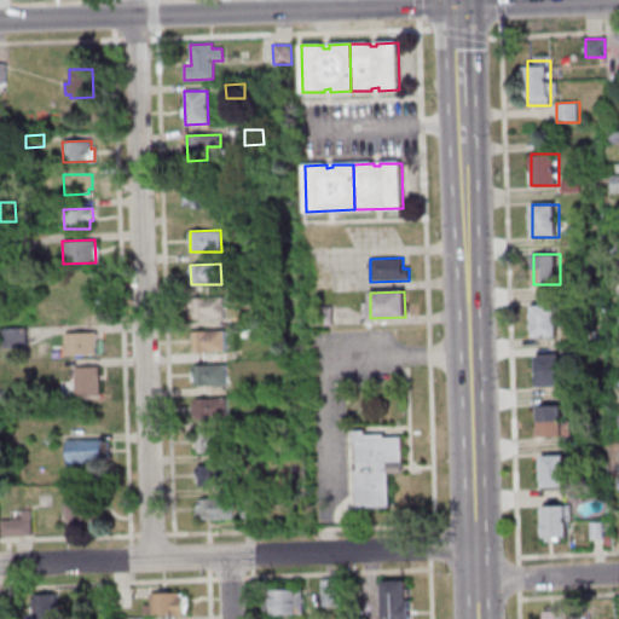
[(192,318),(191,299),(223,298),(223,317),(192,318)]
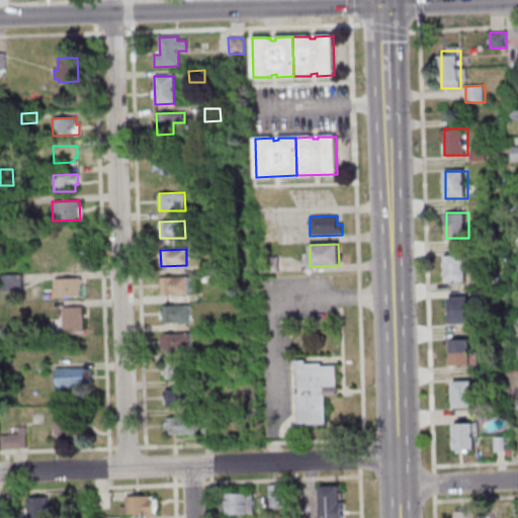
[(466,254),(446,254),(446,280),(466,280),(466,254)]
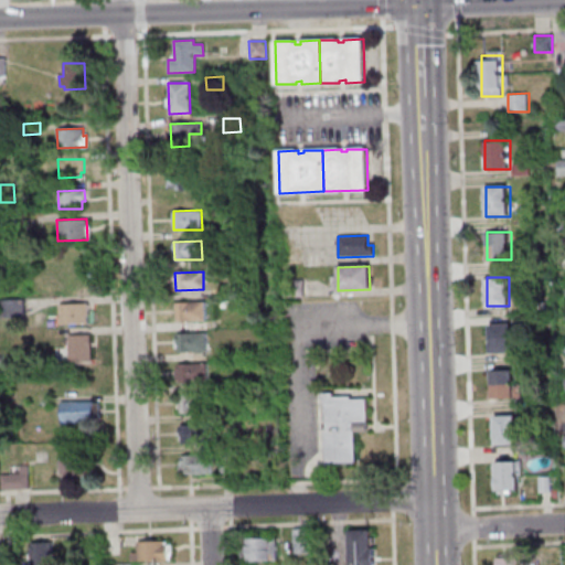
[(301,280),(301,296),(283,297),(283,280),(301,280)]
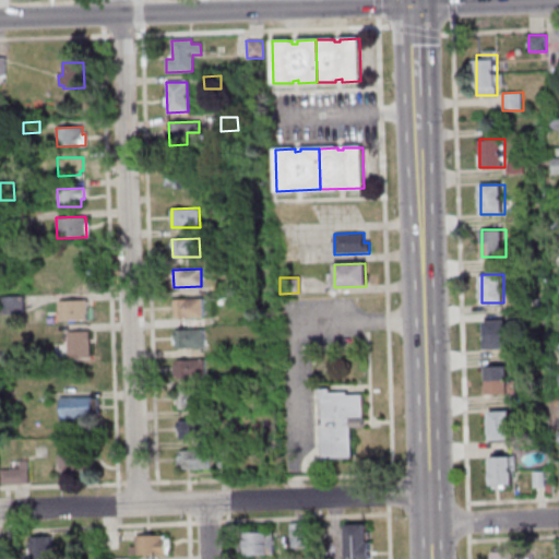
[(0,297),(23,297),(23,313),(0,313),(0,297)]
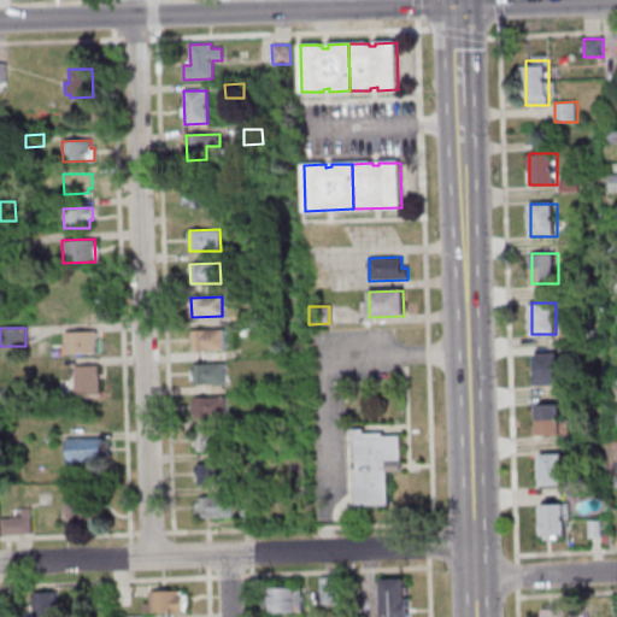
[(223,350),(192,351),(192,331),(223,330),(223,350)]
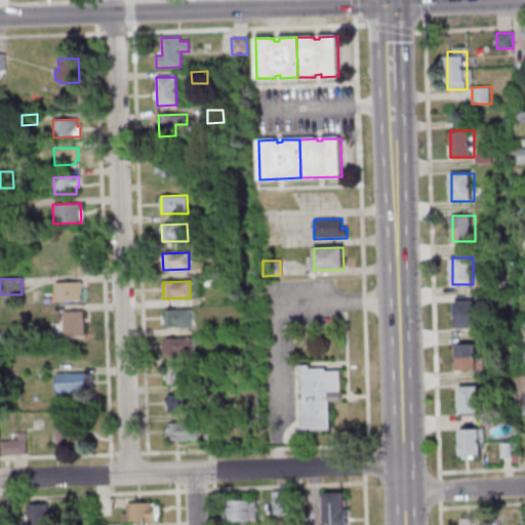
[(54,283),(81,282),(81,300),(54,300),(54,283)]
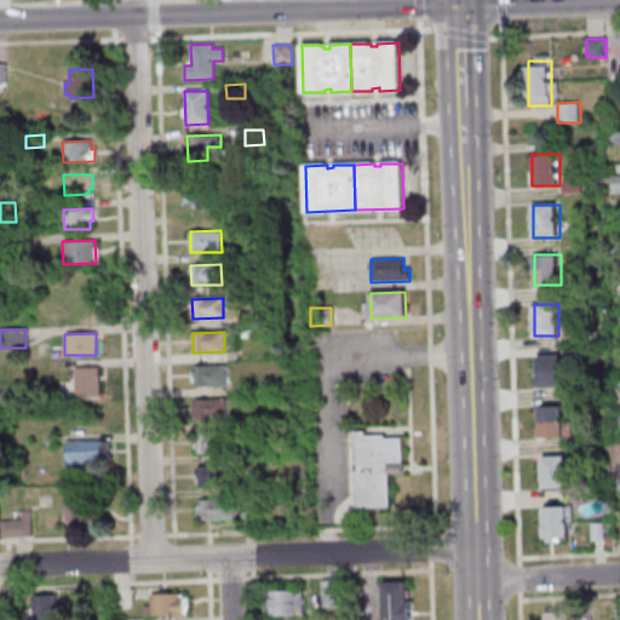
[(562,386),(562,355),(537,355),(538,388),(562,386)]
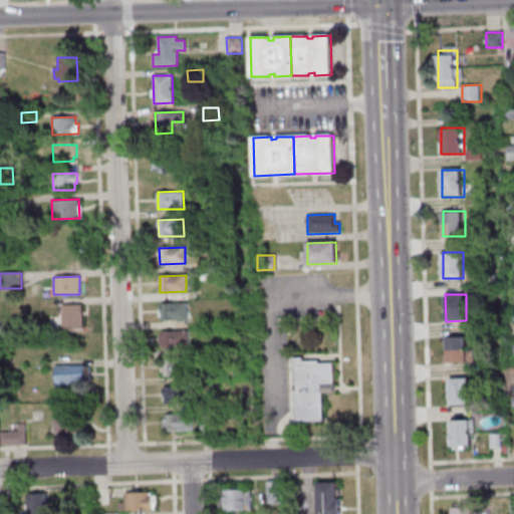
[(187,319),(162,320),(162,304),(187,303),(187,319)]
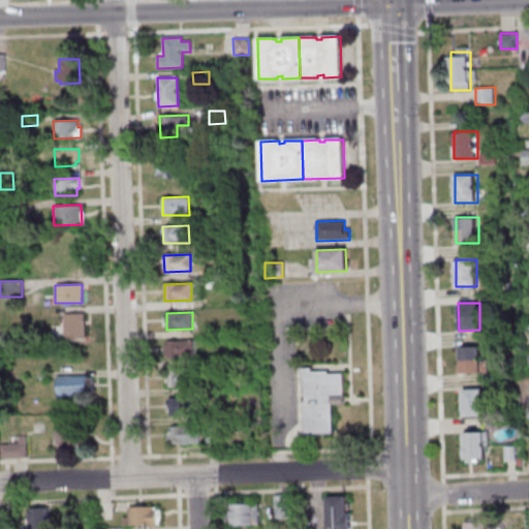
[(63,314),(83,313),(83,338),(64,338),(64,337),(50,338),(49,328),(64,327),(63,314)]
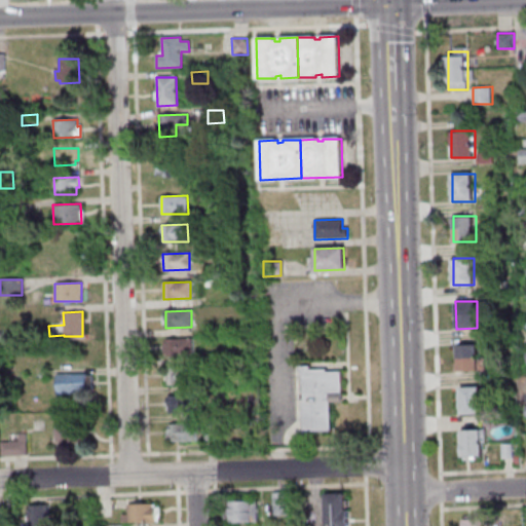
[(166,357),(165,339),(192,339),(192,357),(166,357)]
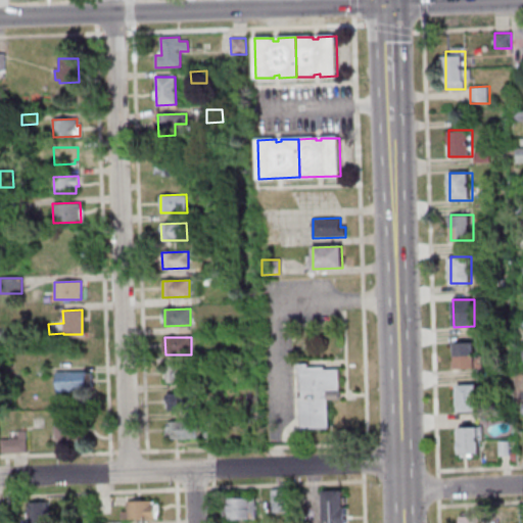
[(479,342),(455,342),(455,368),(479,368),(479,342)]
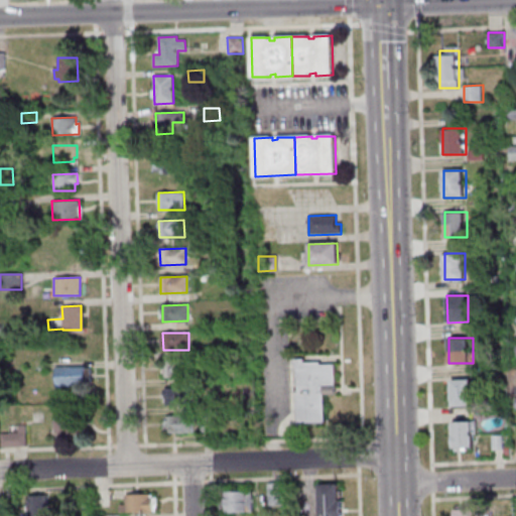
[(188,376),(164,377),(163,360),(188,360),(188,376)]
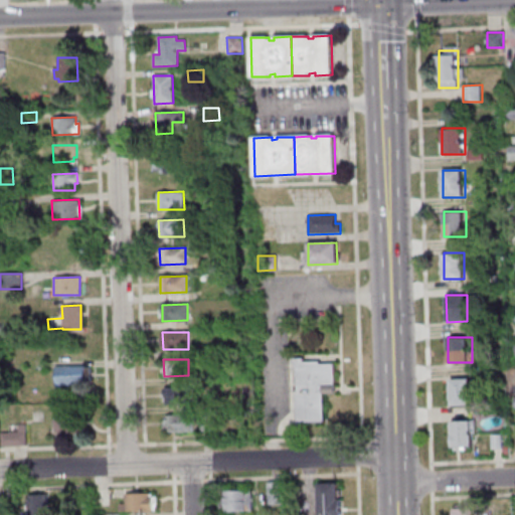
[(333,364),(334,393),(322,393),(323,421),(295,422),(293,359),(303,359),(303,363),(319,362),(319,364),(333,364)]
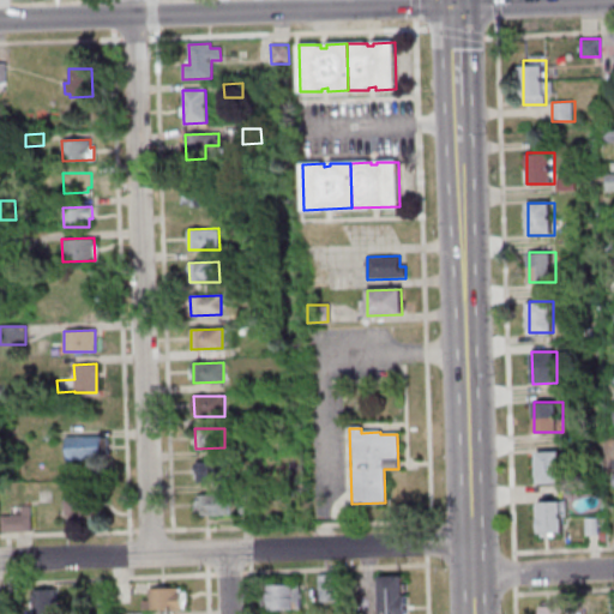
[(66,438),(101,437),(101,458),(67,459),(66,438)]
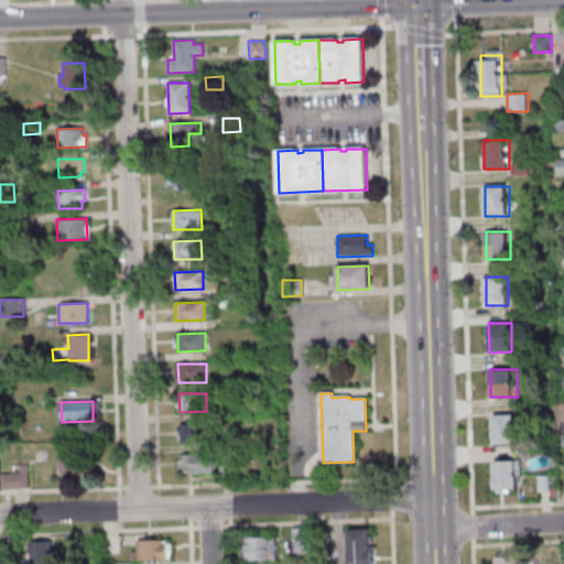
[(492,414),(492,444),(518,444),(518,414),(492,414)]
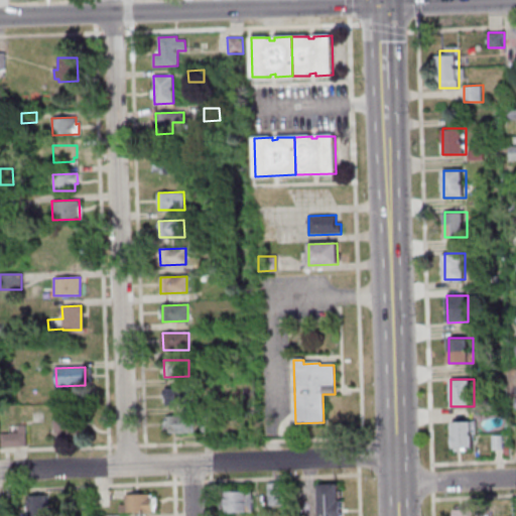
[(165,405),(164,388),(189,388),(190,404),(165,405)]
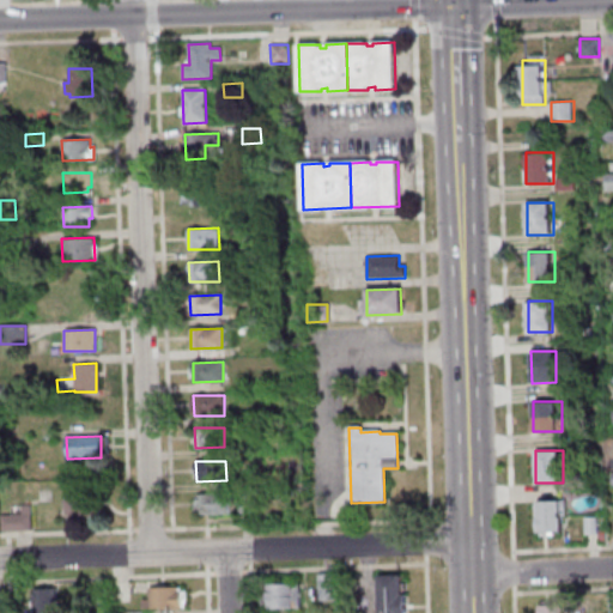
[(226,514),(196,515),(196,496),(225,495),(226,514)]
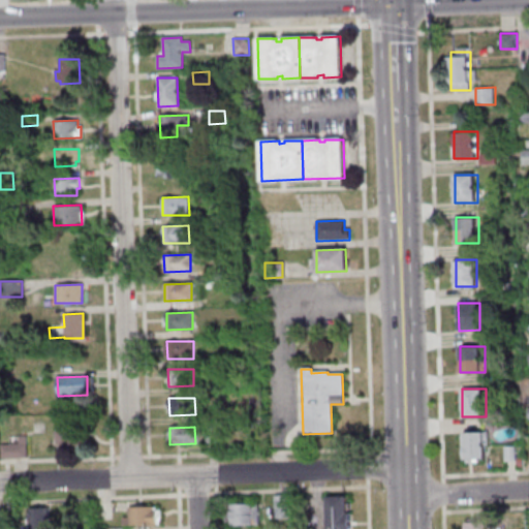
[(219,442),(205,443),(205,429),(218,429),(219,442)]
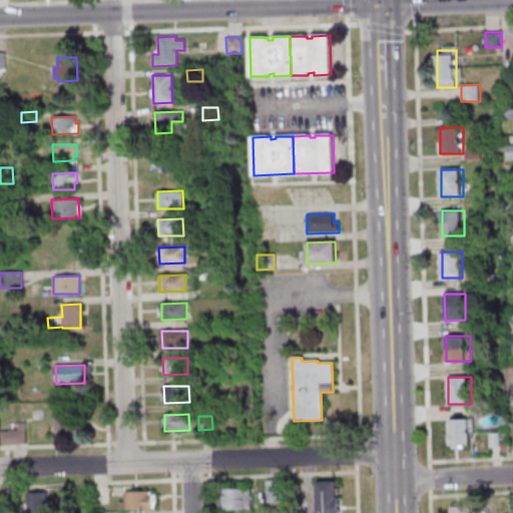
[(57,437),(56,431),(54,431),(54,417),(78,417),(78,425),(85,425),(85,436),(57,437)]
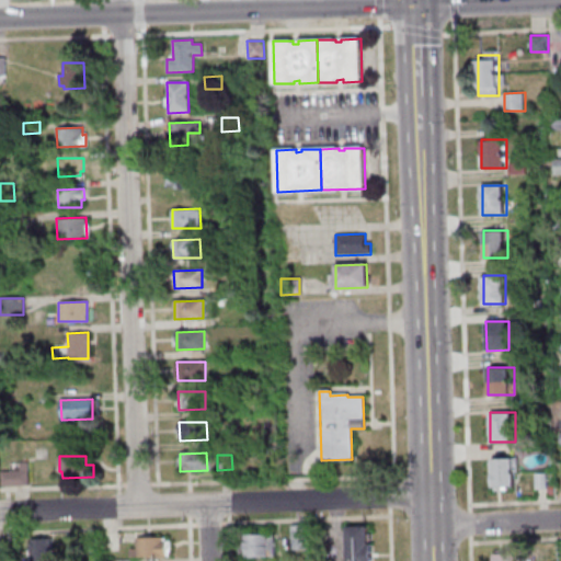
[(517,458),(491,458),(491,490),(517,490),(517,458)]
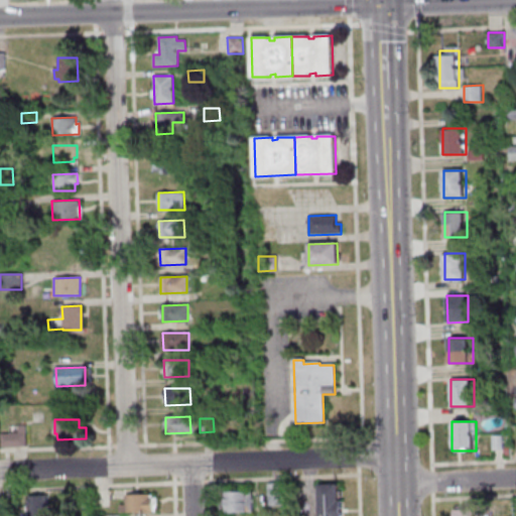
[(25,446),(0,446),(0,434),(18,433),(18,426),(24,426),(25,446)]
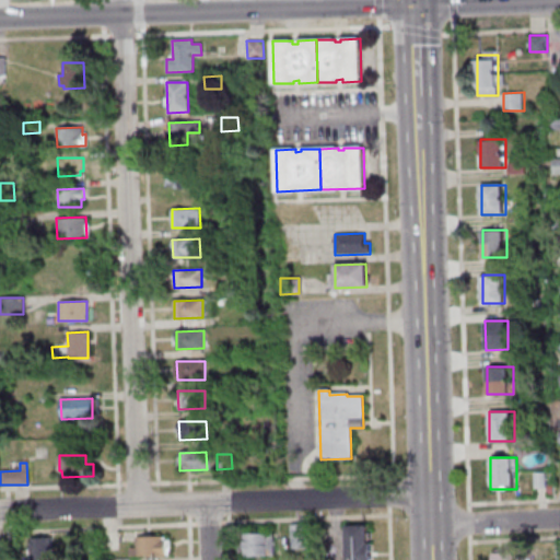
[(290,548),(290,525),(306,525),(306,548),(290,548)]
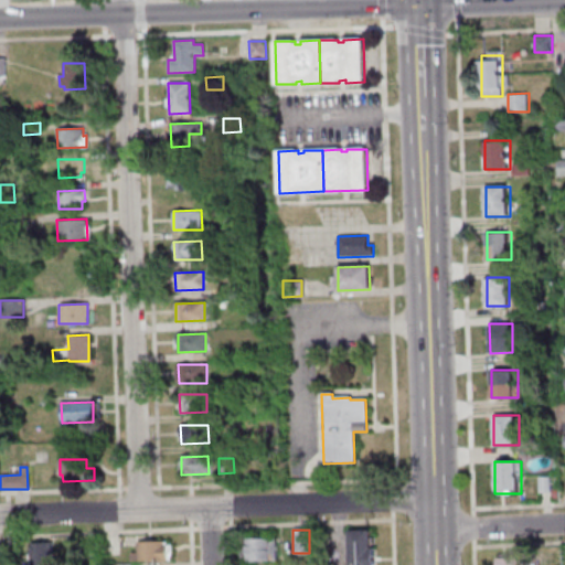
[(349,564),(348,532),(370,531),(370,550),(372,550),(372,564),(349,564)]
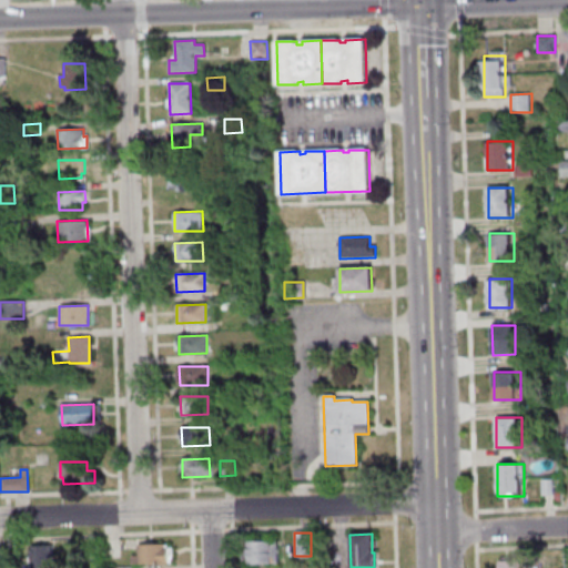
[(247,543),(277,541),(277,564),(249,565),(247,543)]
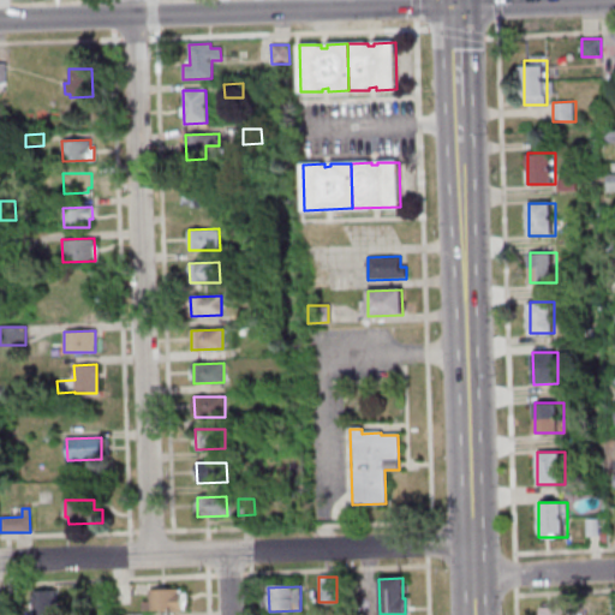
[(142,610),(142,602),(149,602),(149,590),(178,590),(178,595),(181,595),(183,610),(142,610)]
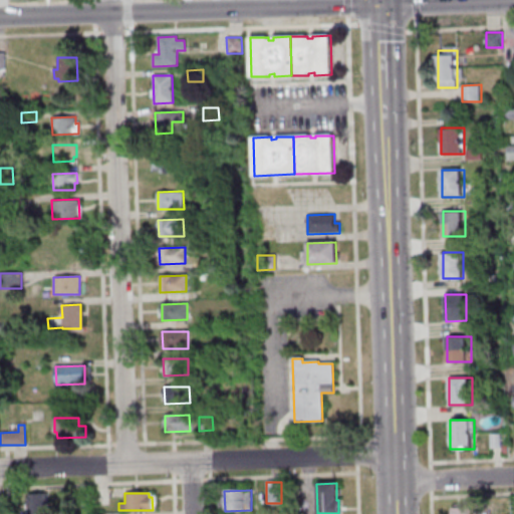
[(28,513),(28,507),(27,507),(27,494),(45,494),(45,513),(28,513)]
